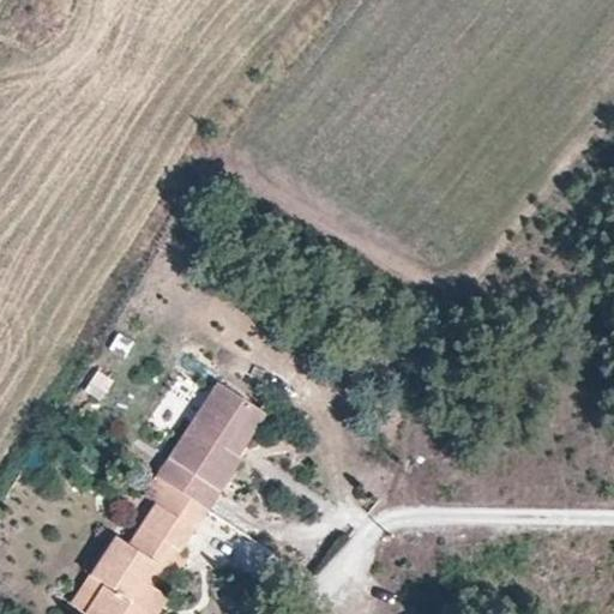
[(236,455),(224,447),(252,404),(218,381),(157,475),(208,507),(240,457),(236,455)]
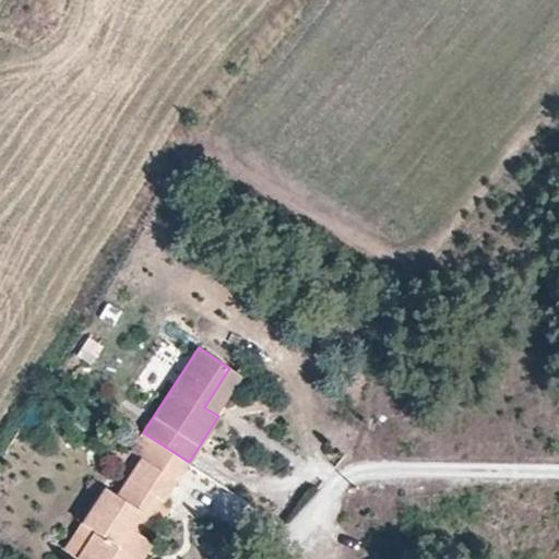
[(215,414),(241,375),(229,368),(204,407),(215,414)]
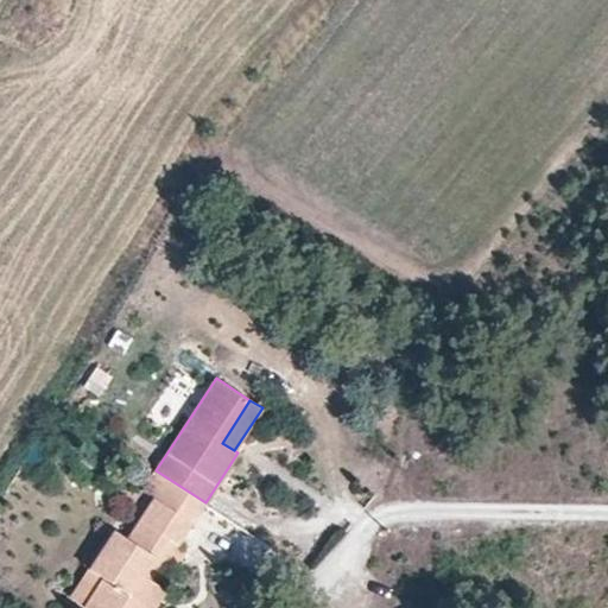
[(206,502),(156,470),(143,491),(156,499),(192,523),(206,502)]
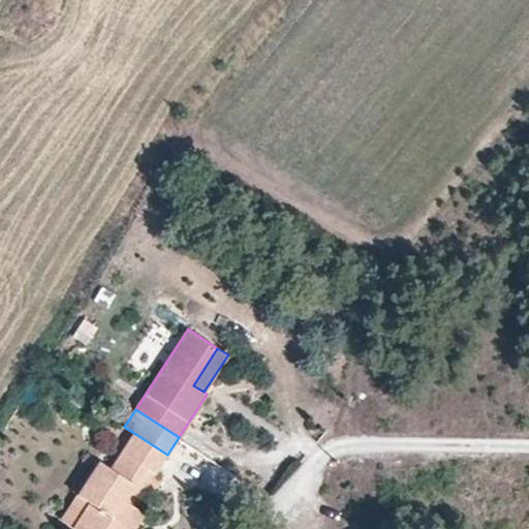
[(133,528),(145,512),(134,506),(125,500),(147,468),(155,473),(167,455),(135,434),(112,470),(100,462),(80,495),(90,502),(74,527),(76,528),(133,528)]
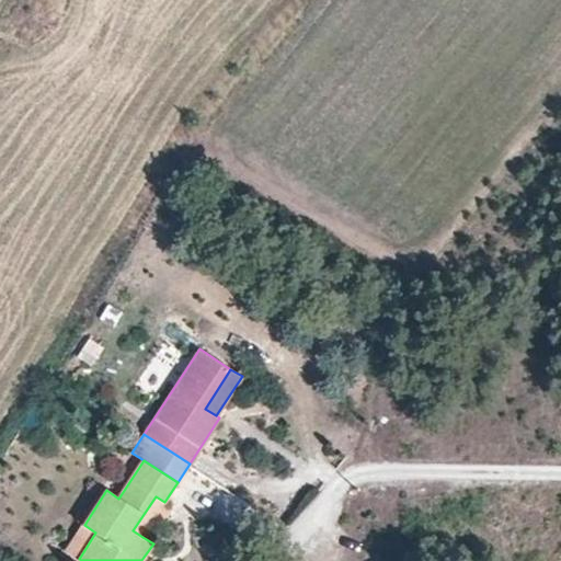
[(142,537),(164,502),(156,496),(133,530),(142,537)]
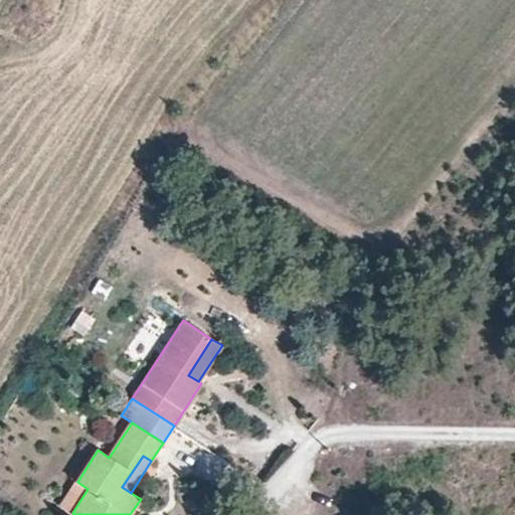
[(72,513),(88,489),(77,482),(61,506),(72,513)]
